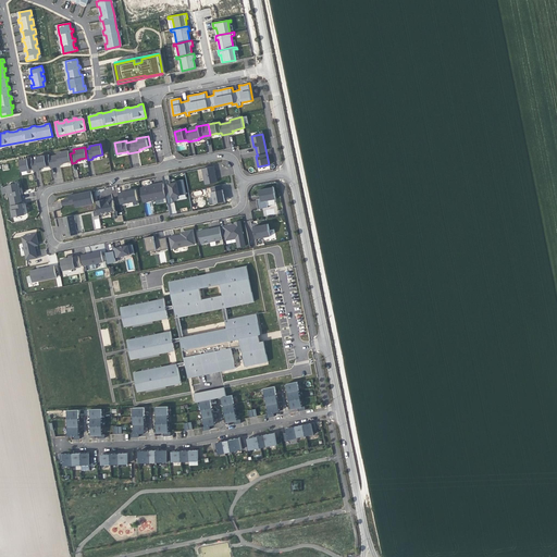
[(48,155),(37,158),(37,159),(39,168),(46,166),(46,168),(48,166),(50,166),(50,169),(61,165),(61,164),(63,163),(64,163),(64,162),(71,161),(69,150),(58,153),(58,156),(48,158),(48,155)]
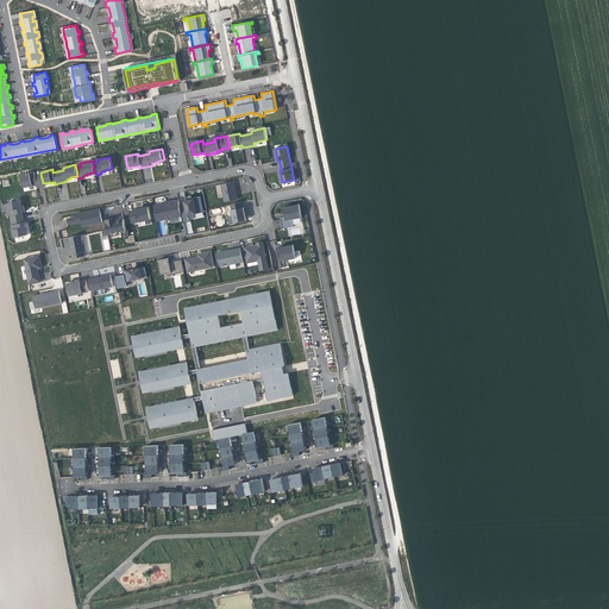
[(37,188),(43,187),(41,174),(35,175),(35,173),(22,175),(24,187),(32,184),(33,186),(35,186),(37,186),(37,188)]
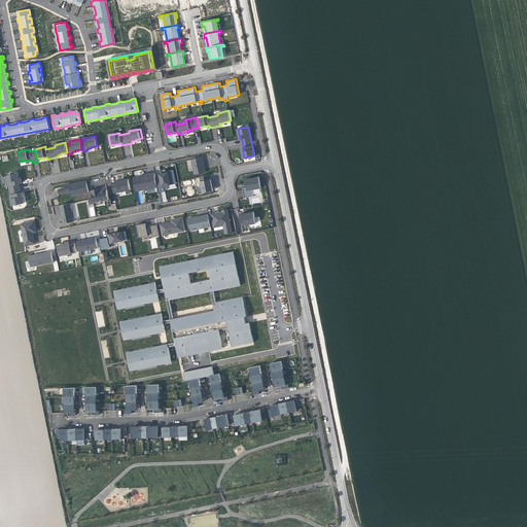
[(191,159),(195,174),(206,172),(205,168),(204,168),(204,166),(204,165),(203,157),(191,159)]
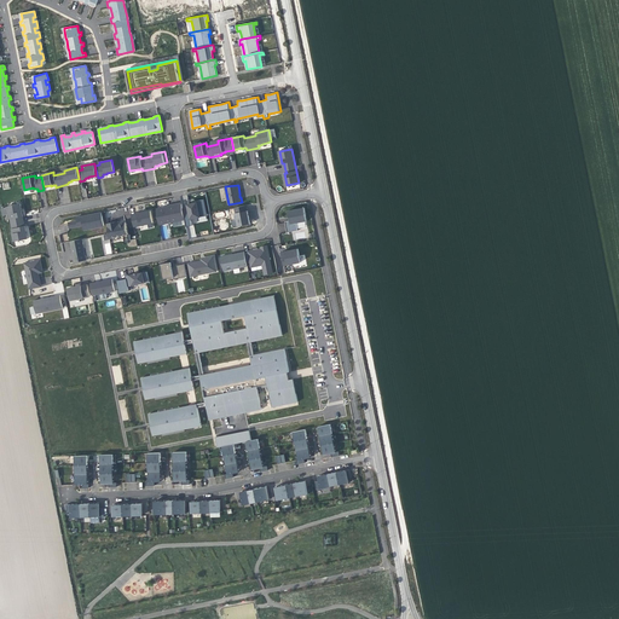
[(187,204),(189,208),(190,219),(207,215),(204,200),(197,201),(197,202),(192,203),(187,204)]
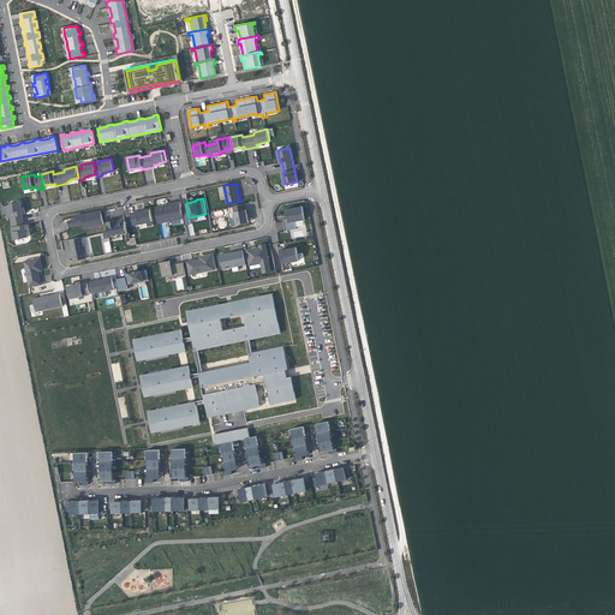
[(21,202),(7,204),(15,239),(28,237),(25,225),(24,225),(23,222),(23,218),(22,215),(24,215),(21,202)]
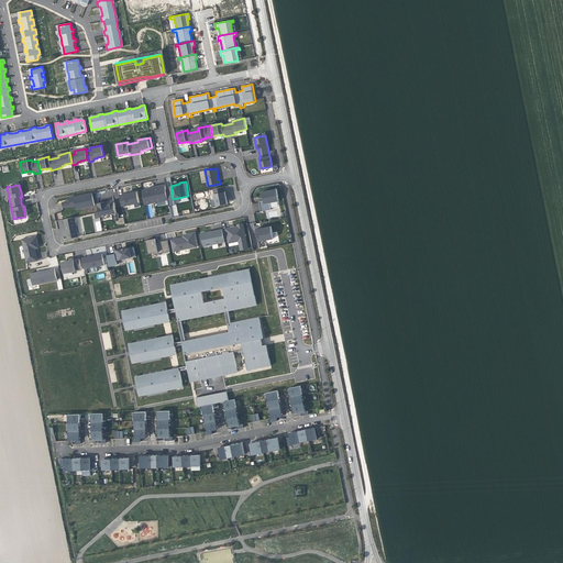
[(142,190),(145,205),(168,199),(166,189),(165,186),(155,187),(142,190)]
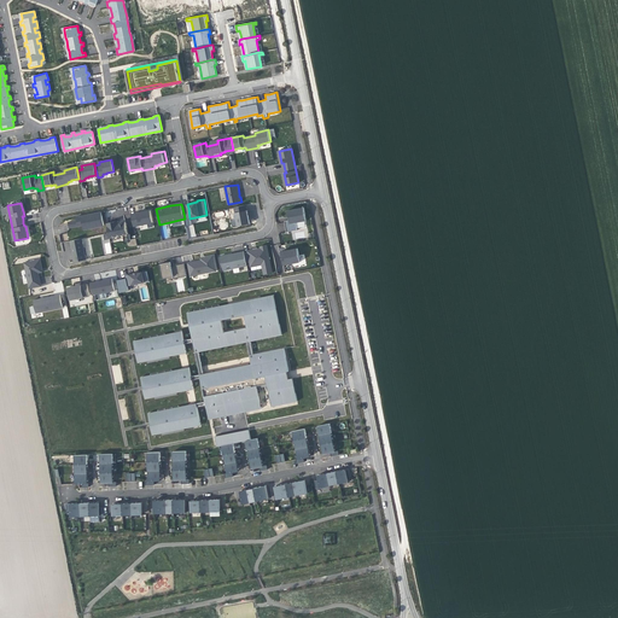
[(238,226),(250,223),(248,214),(246,205),(234,208),(238,226)]
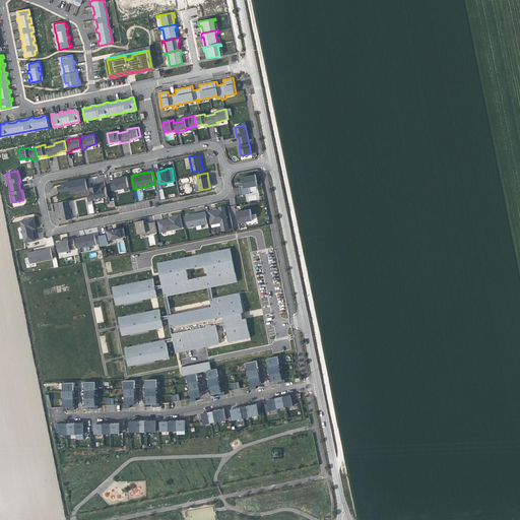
[(255,175),(243,177),(244,182),(244,185),(249,184),(249,187),(257,185),(255,175)]
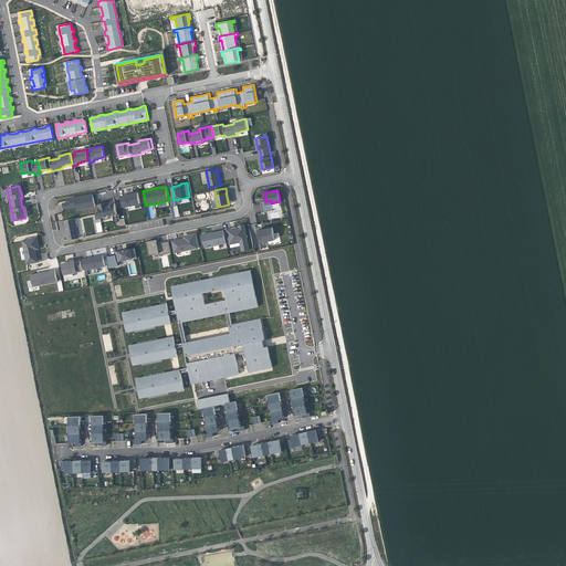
[(123,207),(140,203),(138,192),(130,195),(121,197),(123,207)]
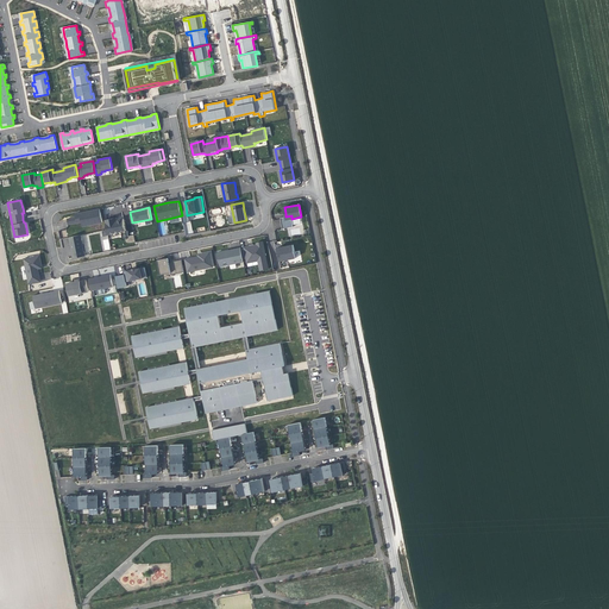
[(76,214),(76,217),(77,220),(81,219),(82,221),(86,220),(87,225),(102,223),(100,209),(87,212),(87,213),(85,213),(85,212),(76,214)]
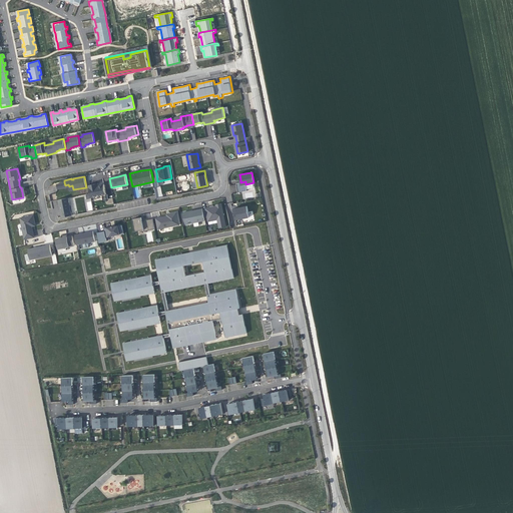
[(246,190),(245,184),(245,181),(240,182),(236,183),(238,192),(246,190)]
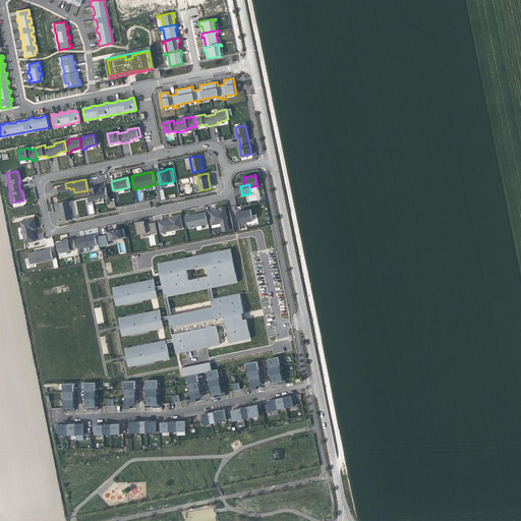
[(97,187),(90,188),(93,199),(107,196),(106,187),(100,188),(97,189),(97,187)]
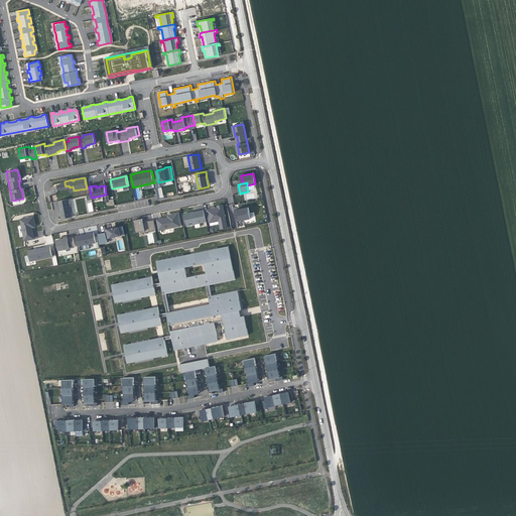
[(69,199),(58,201),(62,219),(68,218),(72,217),(69,199)]
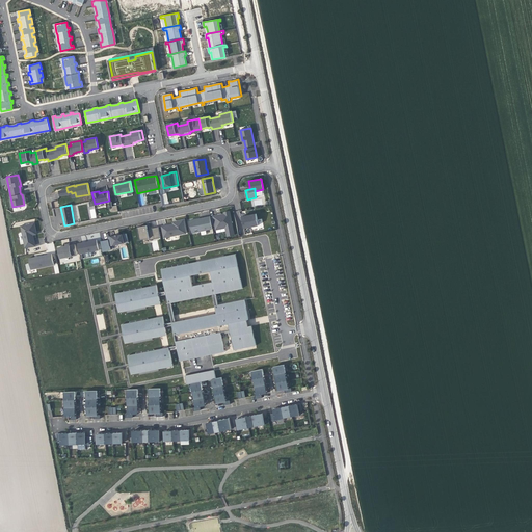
[(235,235),(230,211),(224,212),(224,214),(221,214),(218,215),(213,216),(216,230),(225,228),(228,236),(235,235)]
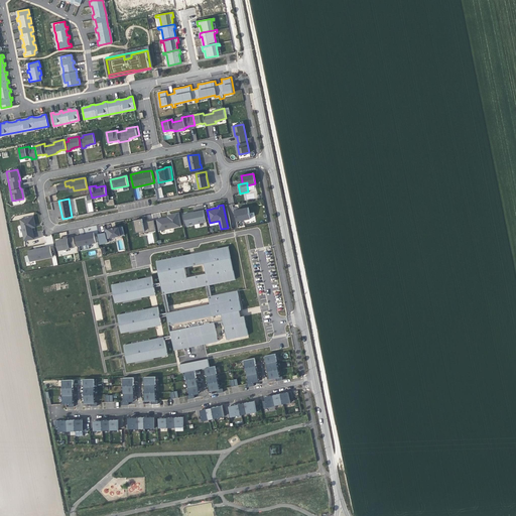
[(235,211),(238,221),(251,219),(249,208),(243,209),(239,210),(239,211),(235,211)]
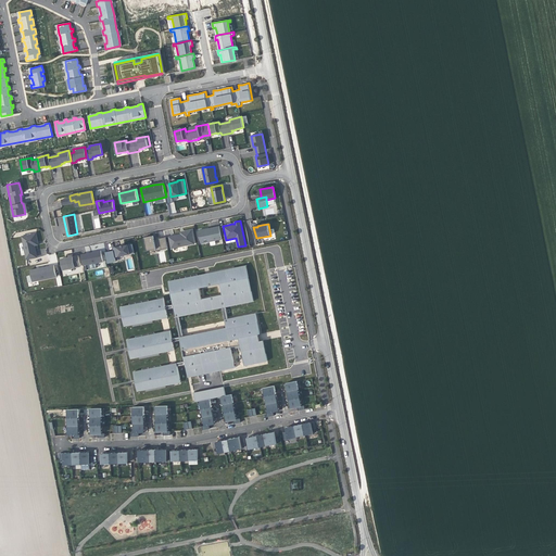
[(212,228),(199,230),(201,243),(223,239),(219,226),(212,228)]
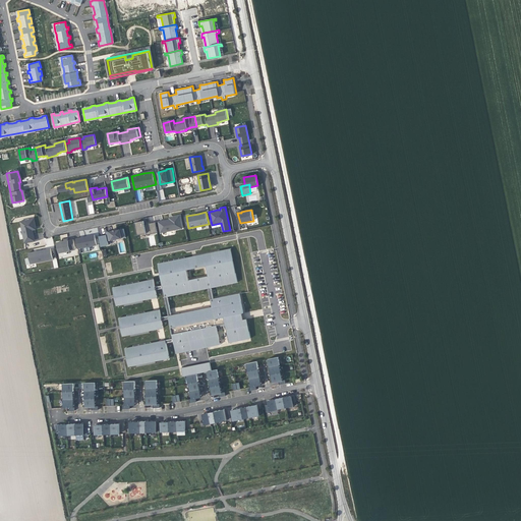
[(159,222),(161,232),(182,228),(180,216),(172,217),(172,219),(170,219),(159,222)]
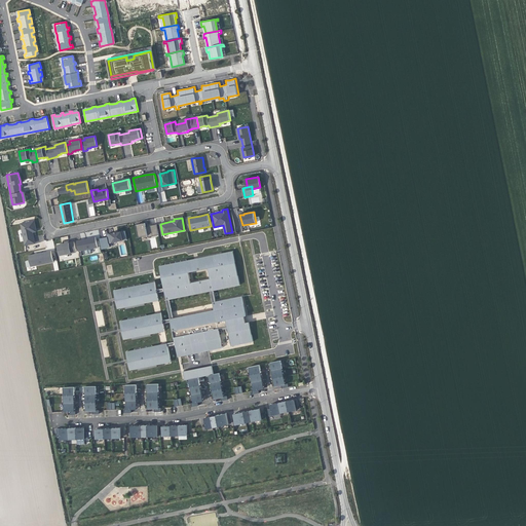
[(34,221),(22,224),(26,245),(35,242),(33,232),(32,230),(36,229),(34,221)]
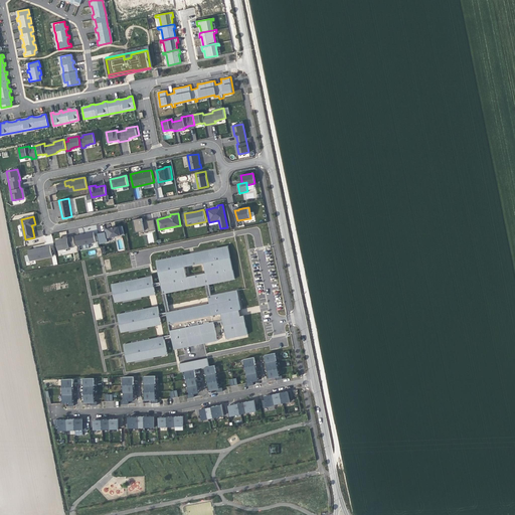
[(143,218),(134,219),(136,232),(145,230),(143,221),(143,218)]
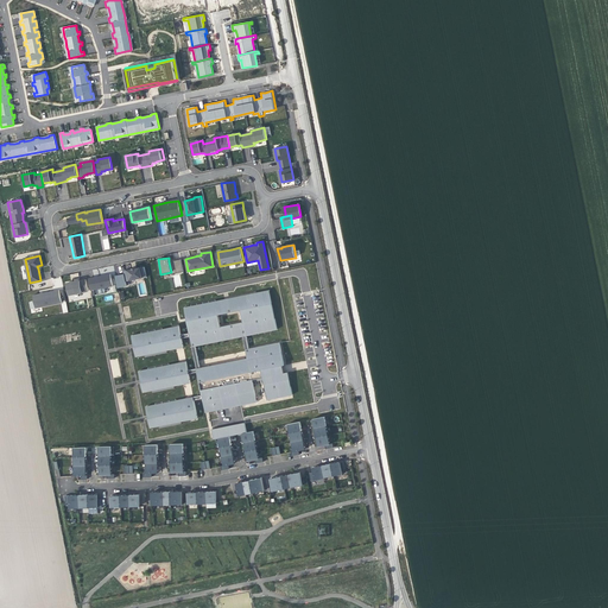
[(171,261),(169,261),(171,272),(171,273),(183,272),(182,259),(177,260),(171,261)]
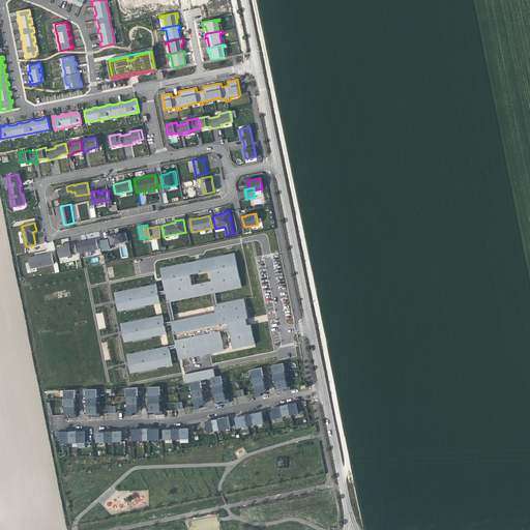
[(108,236),(109,239),(110,244),(127,241),(126,232),(119,234),(118,233),(117,234),(115,234),(115,235),(108,236)]
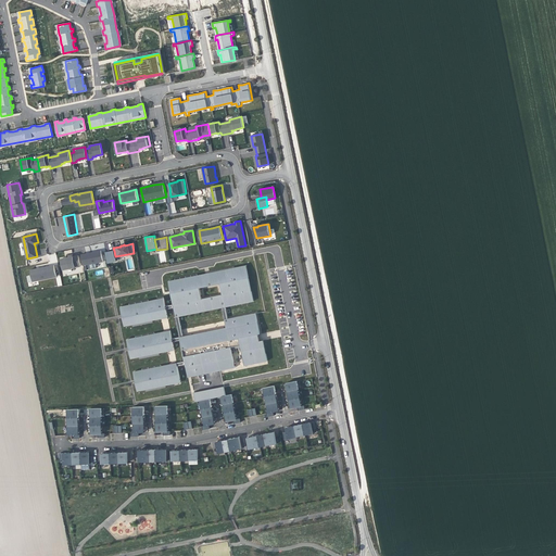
[(81,254),(84,265),(103,262),(101,250),(91,252),(81,254)]
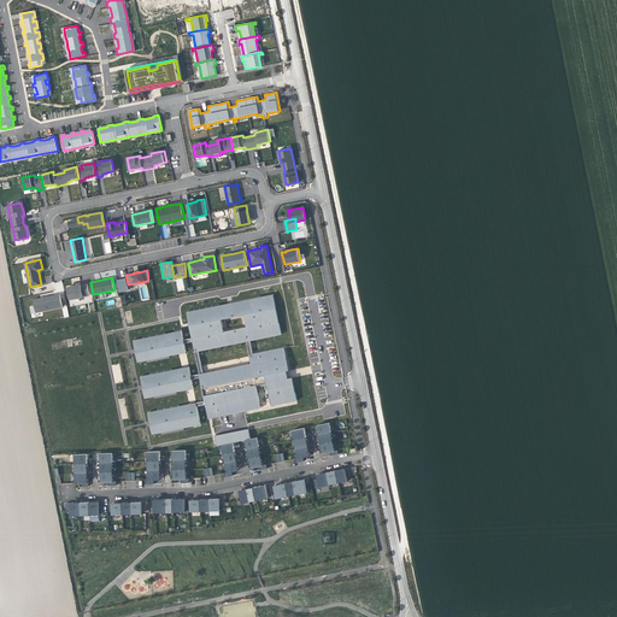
[(129,289),(128,285),(127,278),(117,280),(119,292),(129,289)]
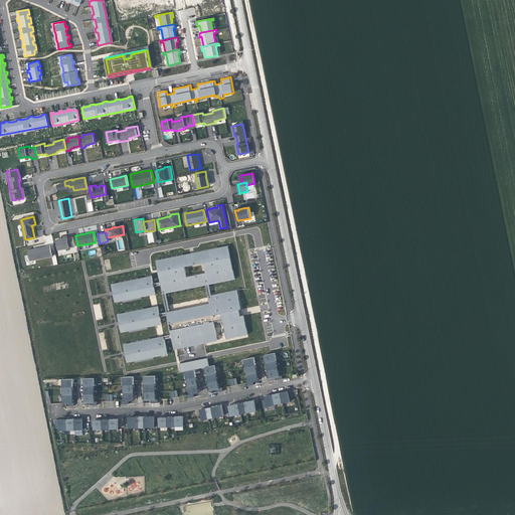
[(65,238),(56,239),(58,249),(74,246),(72,236),(65,238)]
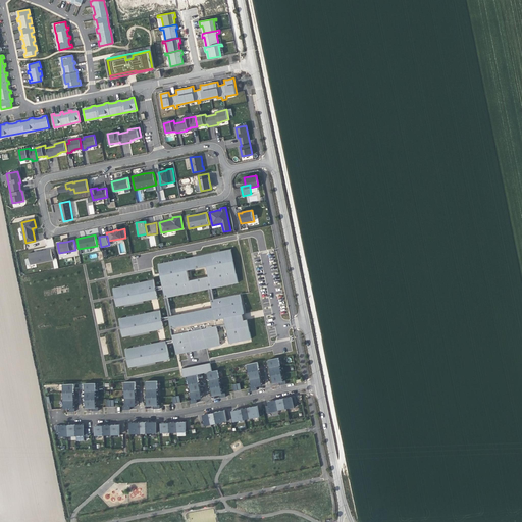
[(35,252),(29,253),(31,264),(53,260),(51,249),(37,252),(35,253),(35,252)]
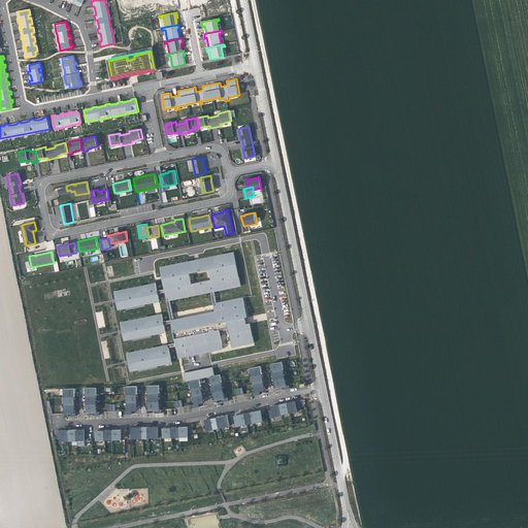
[(232,253),(207,258),(207,259),(209,269),(211,279),(213,291),(240,286),(239,276),(237,277),(232,253)]
